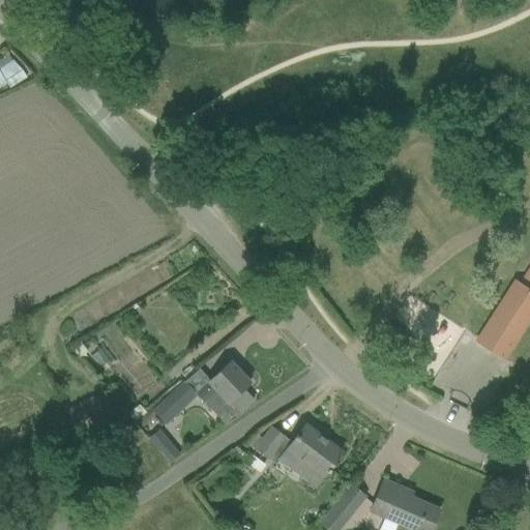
[(476,341),(504,359),(529,319),(529,266),(520,284),(514,281),(476,341)]
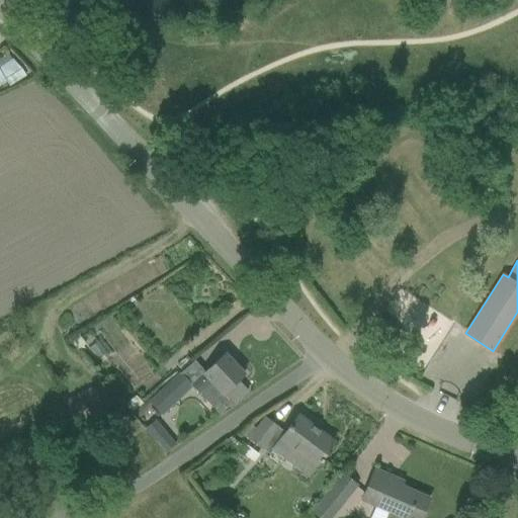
[(75,332),(68,338),(78,351),(85,344),(75,332)]
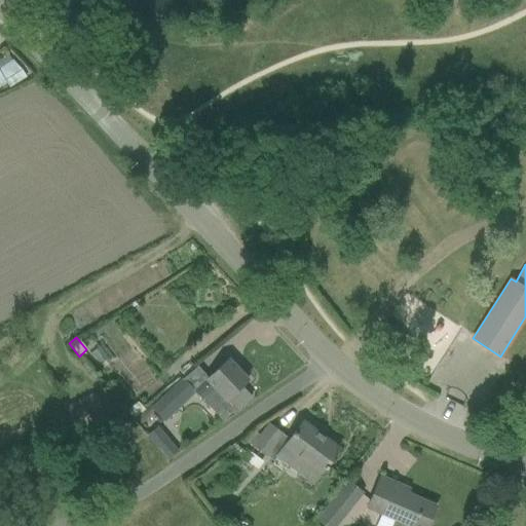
[(99,347),(90,353),(101,366),(108,359),(99,347)]
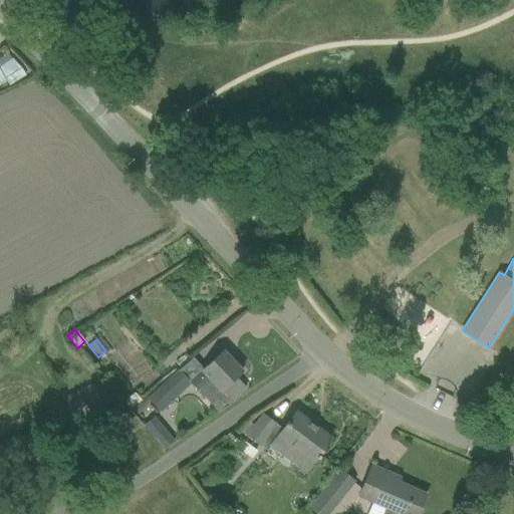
[(190,381),(218,412),(230,401),(231,402),(246,388),(236,376),(242,371),(223,350),(190,381)]
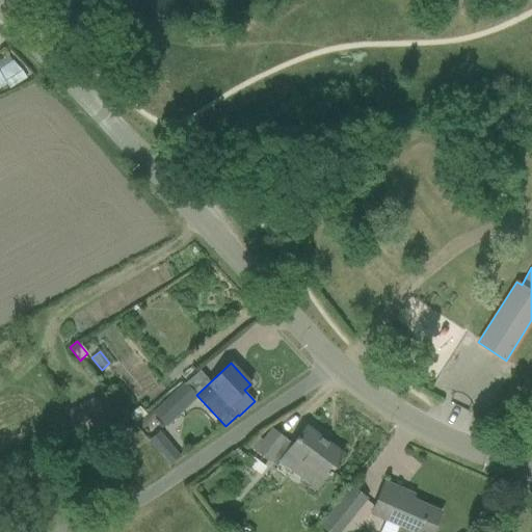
[(168,396),(153,411),(156,415),(166,425),(186,406),(185,406),(196,395),(186,383),(184,381),(168,396)]
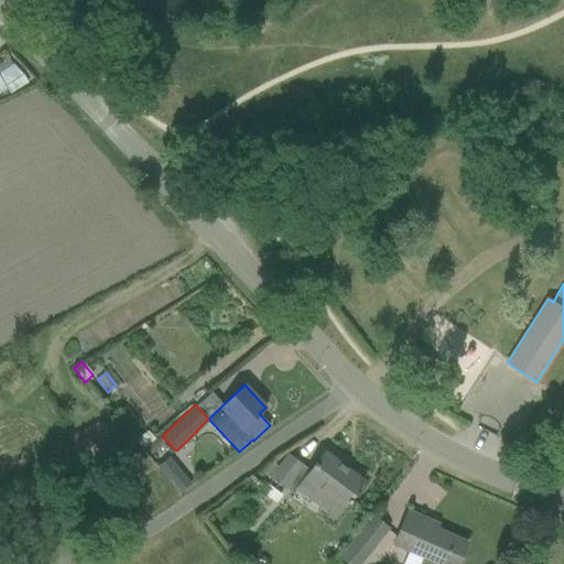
[(67,448),(73,459),(95,447),(100,456),(117,447),(102,421),(72,438),(75,444),(67,448)]
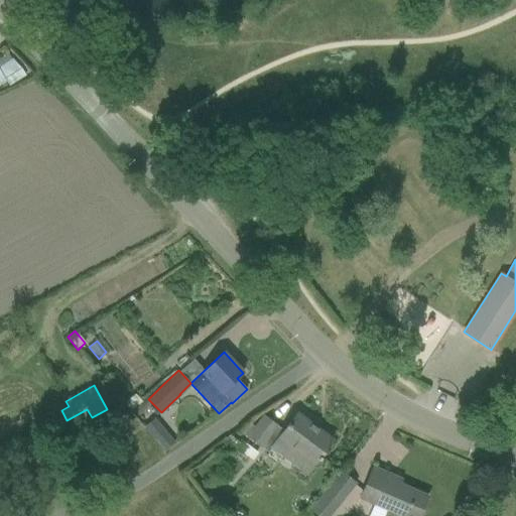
[(271,447),(306,475),(333,439),(297,413),(283,431),(271,447)]
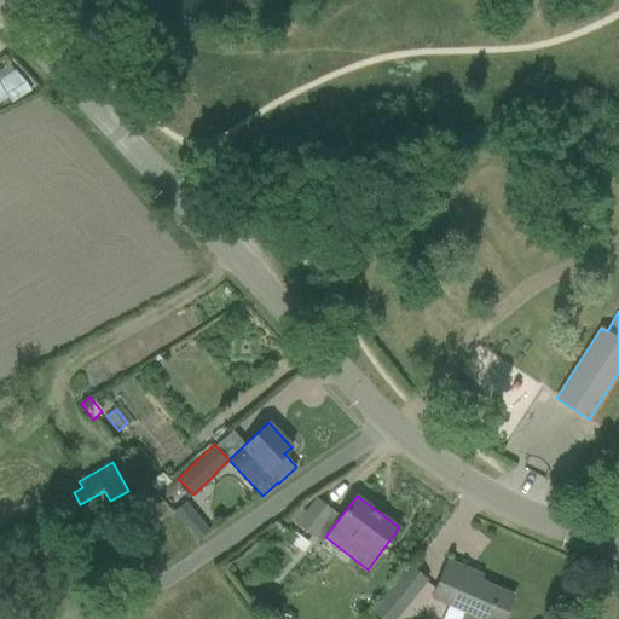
[(333,512),(317,499),(306,513),(298,525),(313,537),(333,512)]
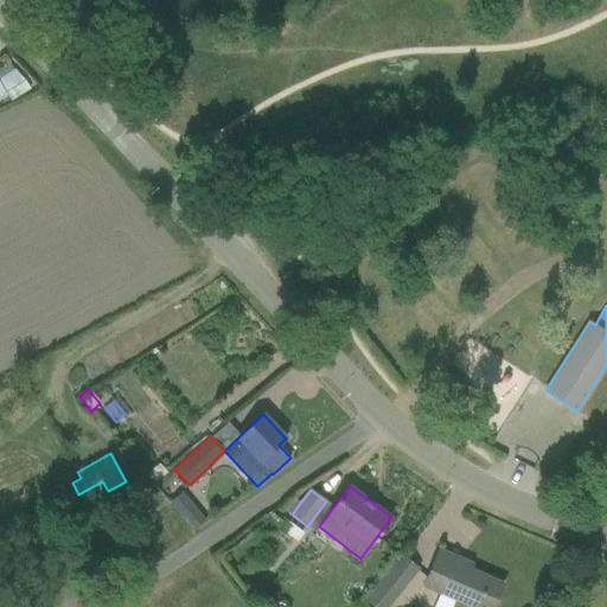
[(193,508),(180,518),(192,531),(206,522),(193,508)]
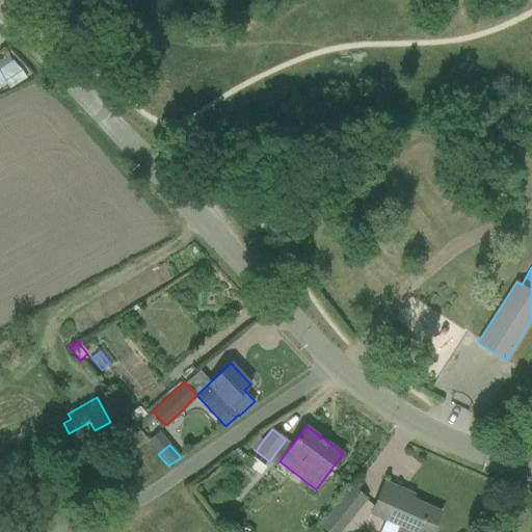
[(239,463),(234,470),(240,475),(245,469),(239,463)]
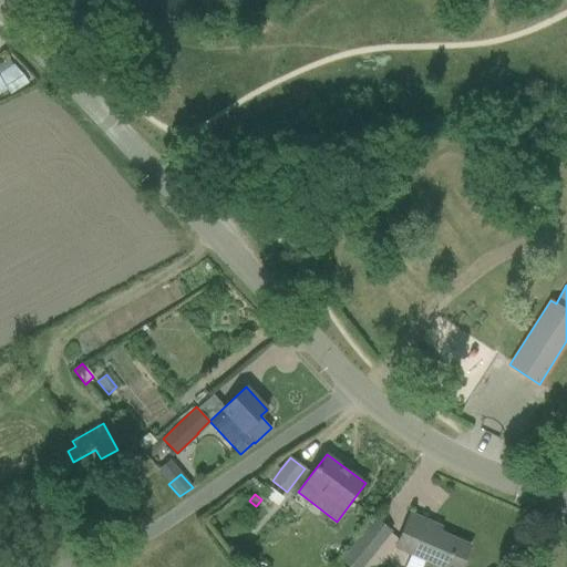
[(401,535),(397,546),(442,566),(461,566),(470,546),(432,529),(434,525),(410,515),(401,535)]
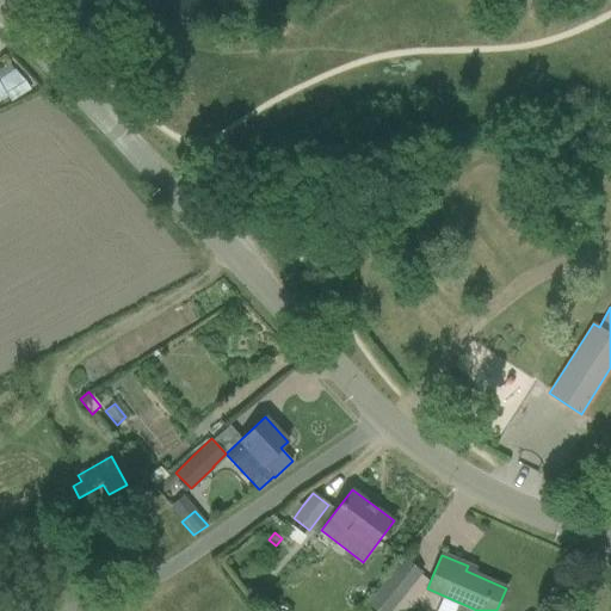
[(368,604),(376,610),(389,610),(420,573),(403,560),(368,604)]
